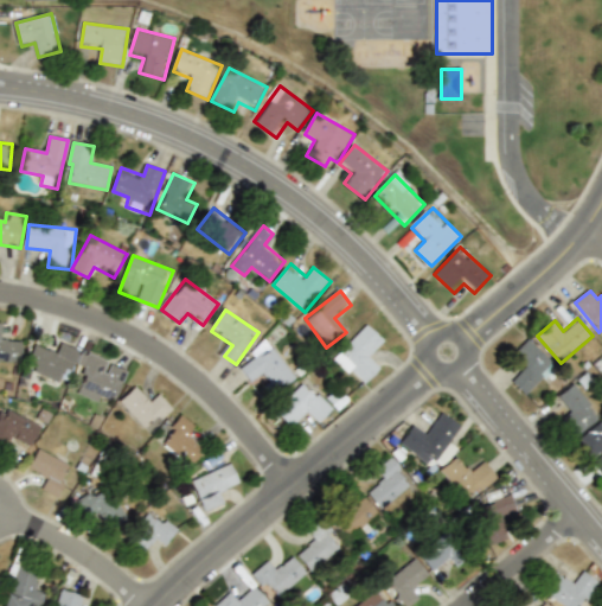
[(0,361),(23,363),(25,338),(4,336),(5,324),(0,323),(0,361)]
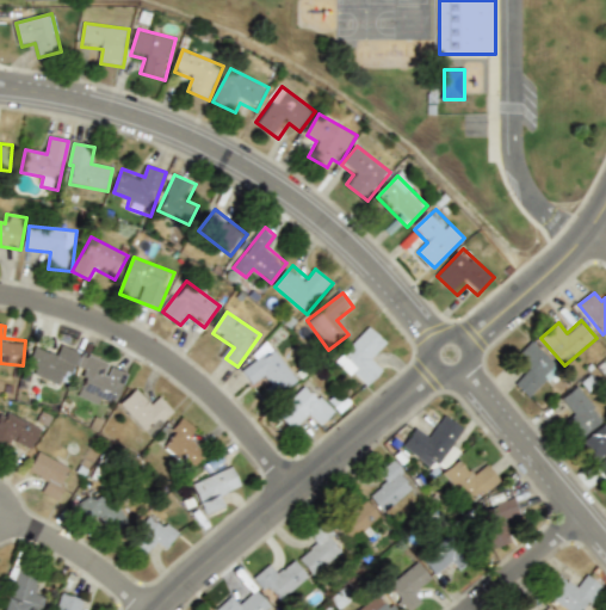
[(390,345),(371,326),(338,363),(366,389),(383,371),(373,363),(390,345)]
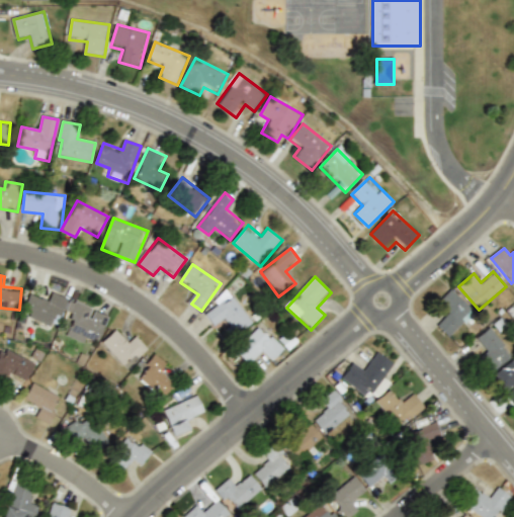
[(450,338),(475,314),(451,290),(441,302),(449,309),(435,323),(450,338)]
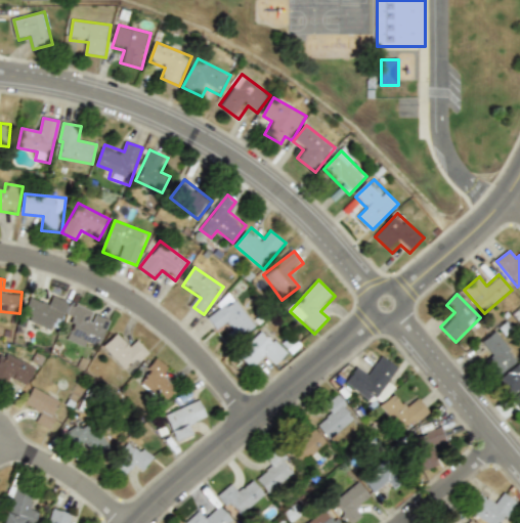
[(240,340),(257,327),(232,295),(206,315),(217,330),(226,322),(240,340)]
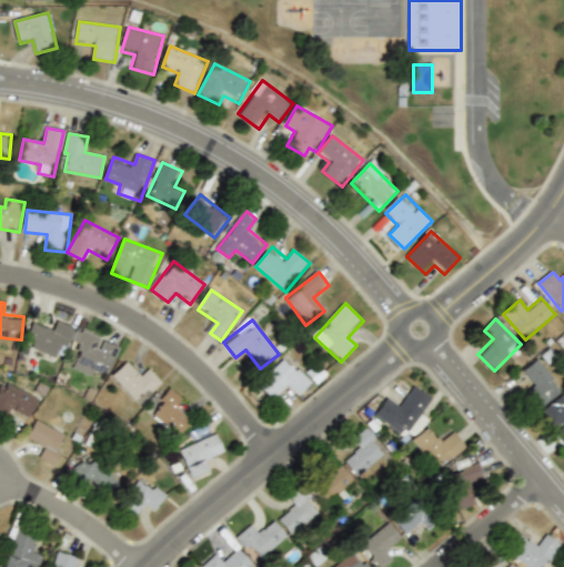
[(74,327),(58,321),(54,330),(33,322),(24,346),(62,361),(74,327)]
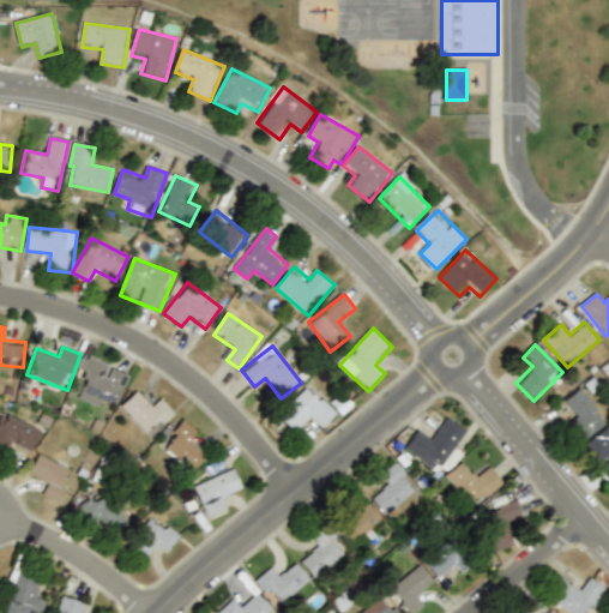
[(85,391),(115,408),(132,378),(89,354),(77,374),(90,382),(85,391)]
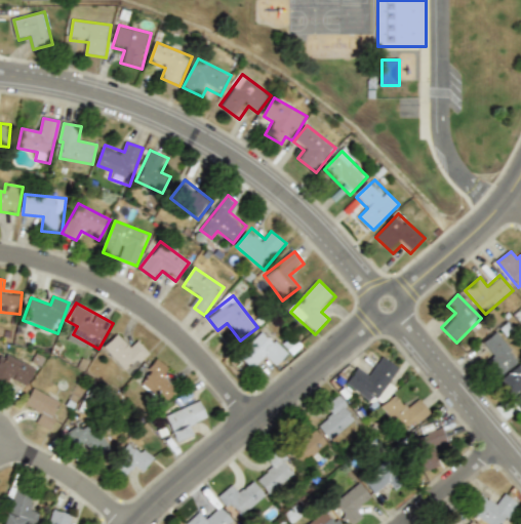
[(275,367),(290,353),(266,329),(239,356),(255,372),(268,360),(275,367)]
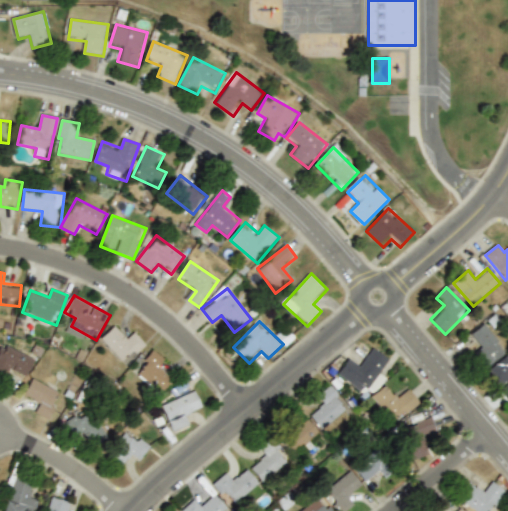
[(470,336),(479,347),(472,352),(486,369),(507,353),(507,351),(485,323),(470,336)]
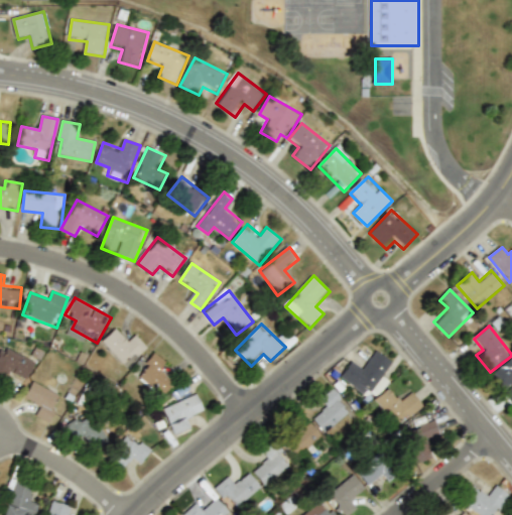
[(128,355),(135,362),(149,348),(134,332),(127,339),(117,329),(103,342),(122,362),(128,355)]
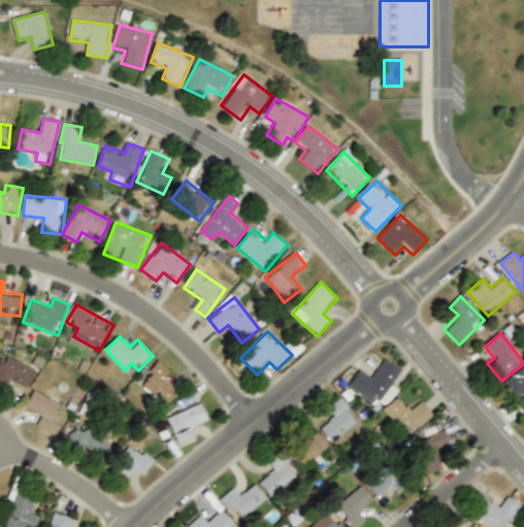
[(0,364),(0,377),(23,392),(35,371),(6,354),(0,364)]
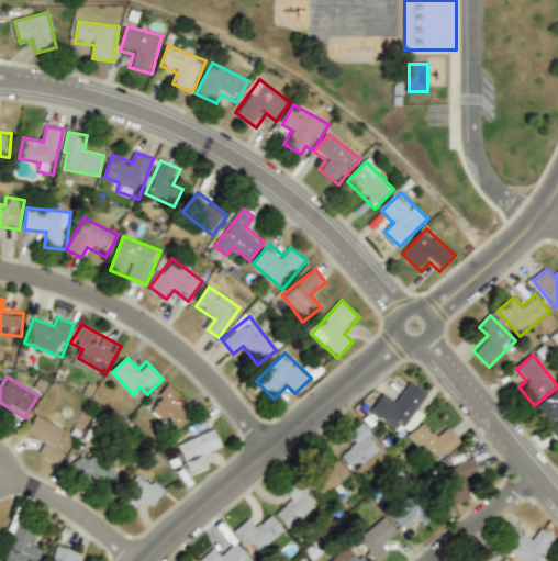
[(384,392),(371,411),(403,434),(430,395),(410,381),(397,400),(384,392)]
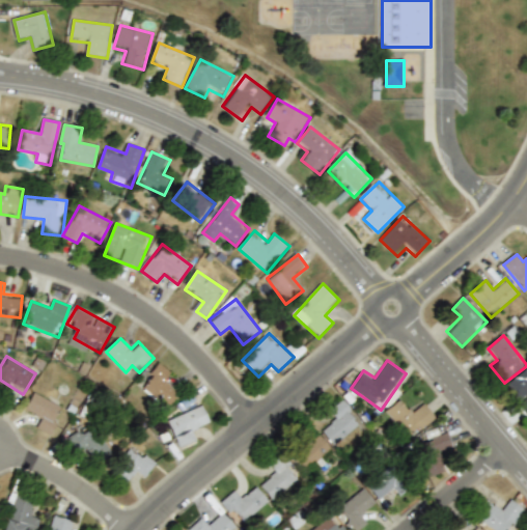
[(174,374),(160,362),(140,386),(169,410),(182,394),(168,383),(174,374)]
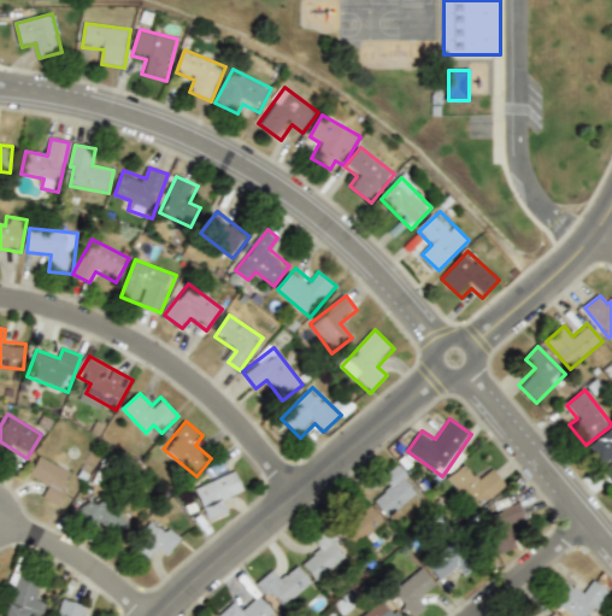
[(611,430),(589,449),(606,469),(611,464),(611,430)]
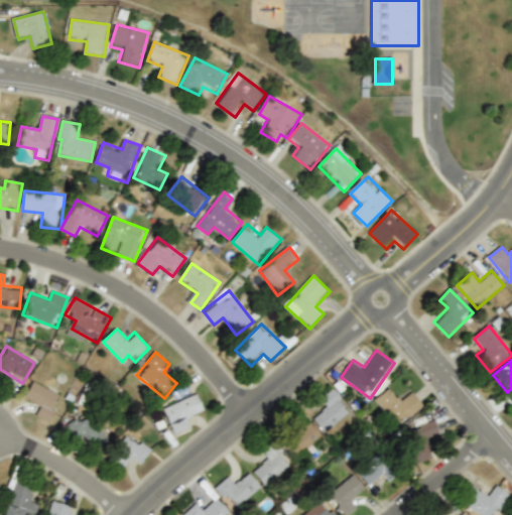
[(49,422),(64,397),(36,383),(27,399),(40,406),(35,415),(49,422)]
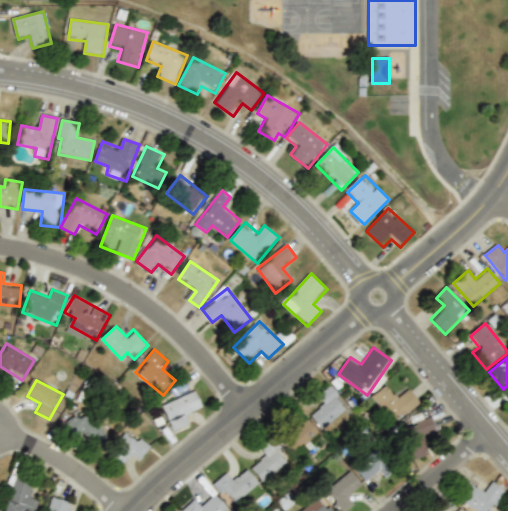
[(350,408),(331,386),(318,396),(325,405),(311,416),(322,430),(350,408)]
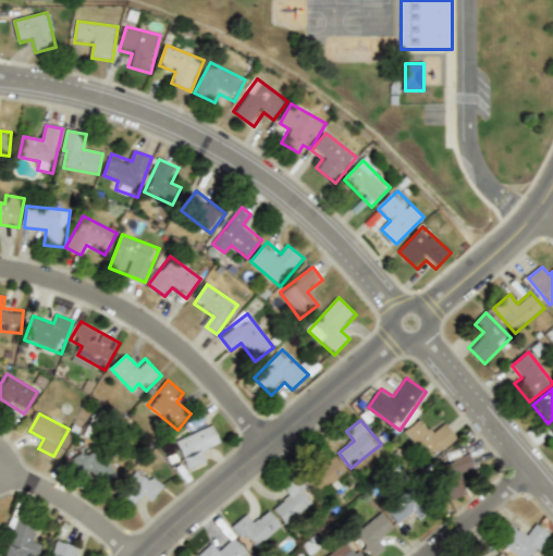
[(447,423),(430,435),(419,421),(404,433),(428,461),(459,441),(447,423)]
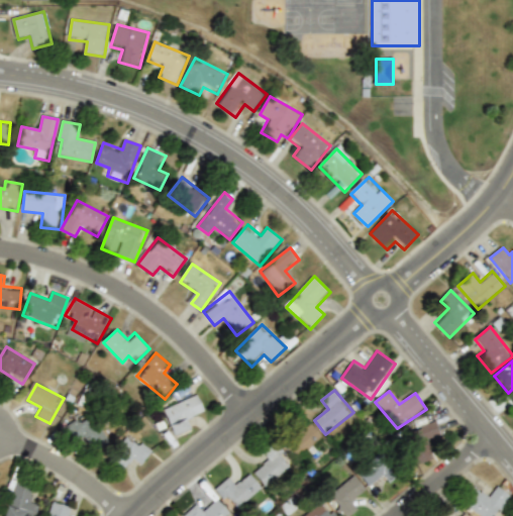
[(164,410),(176,436),(194,427),(189,418),(205,411),(197,395),(164,410)]
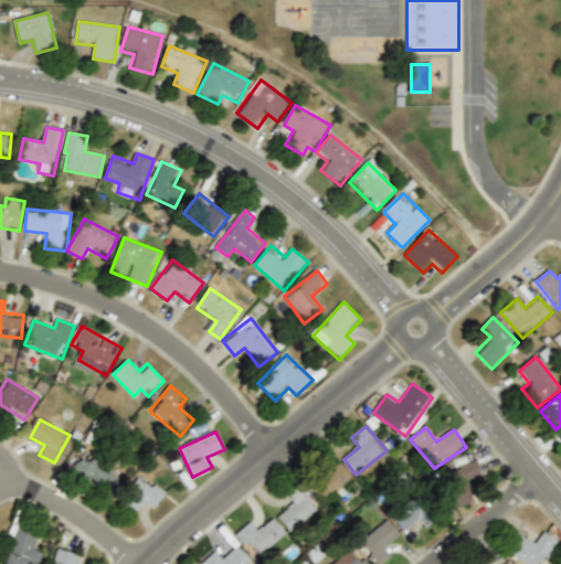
[(86,485),(95,476),(108,489),(118,479),(92,451),(73,470),(86,485)]
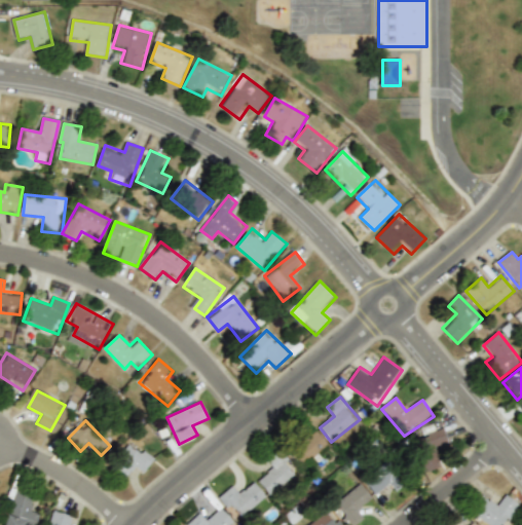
[(304,465),(329,445),(317,429),(292,450),(304,465)]
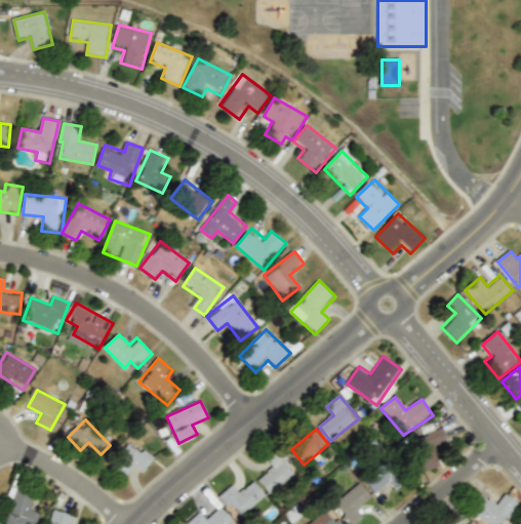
[(447,441),(443,430),(412,439),(423,472),(444,465),(437,444),(447,441)]
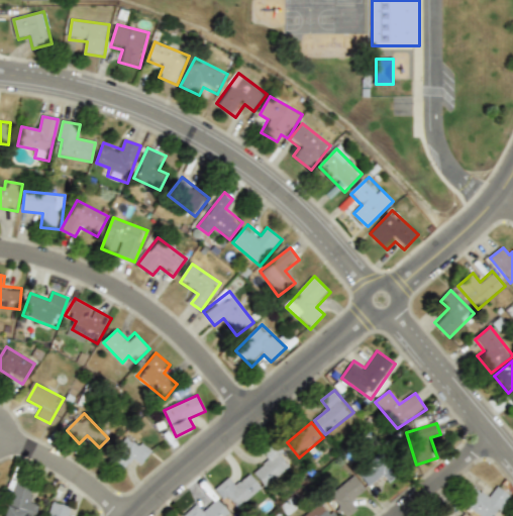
[(152,452),(132,433),(110,457),(123,471),(132,461),(139,467),(152,452)]
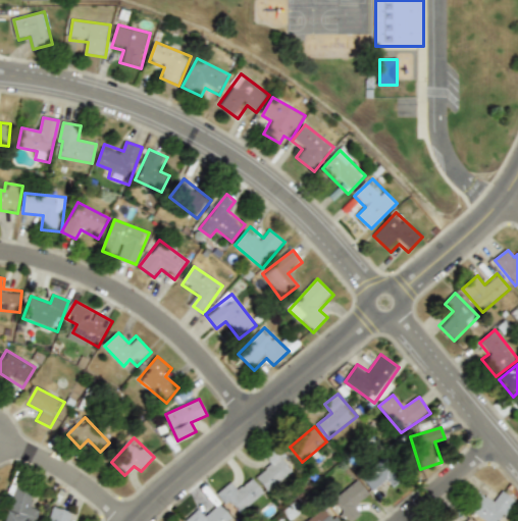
[(296,467),(280,451),(254,474),(269,491),(296,467)]
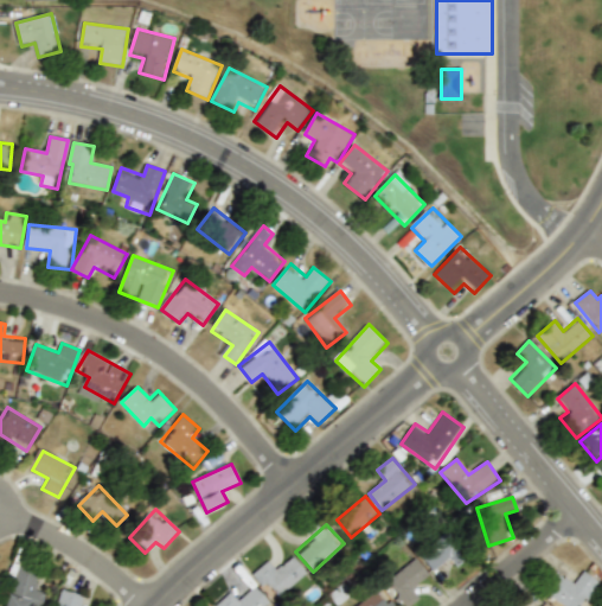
[(435,572),(460,552),(446,535),(421,554),(435,572)]
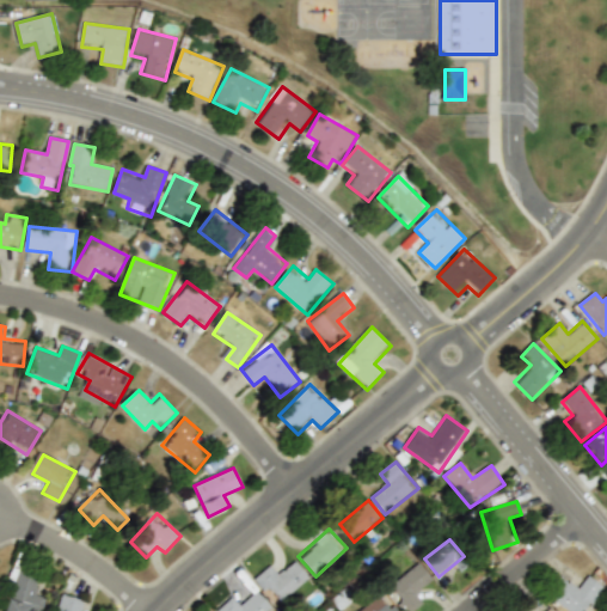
[(311,579),(296,561),(279,575),(273,567),(256,580),(277,606),(311,579)]
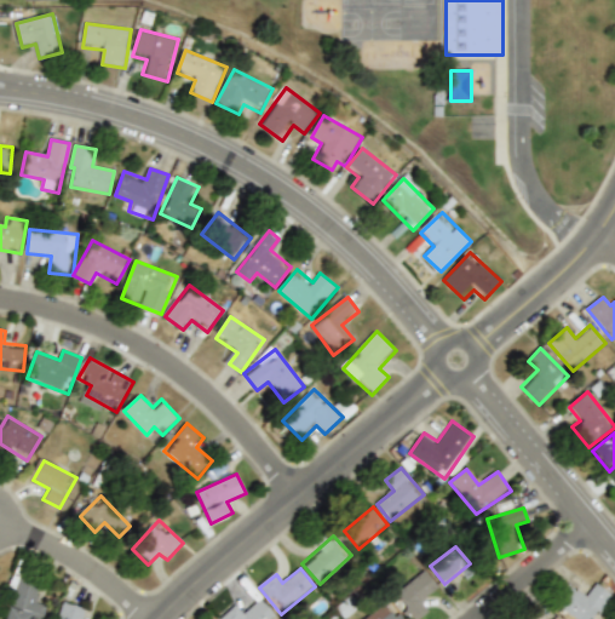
[(442,589),(426,571),(397,595),(412,613),(442,589)]
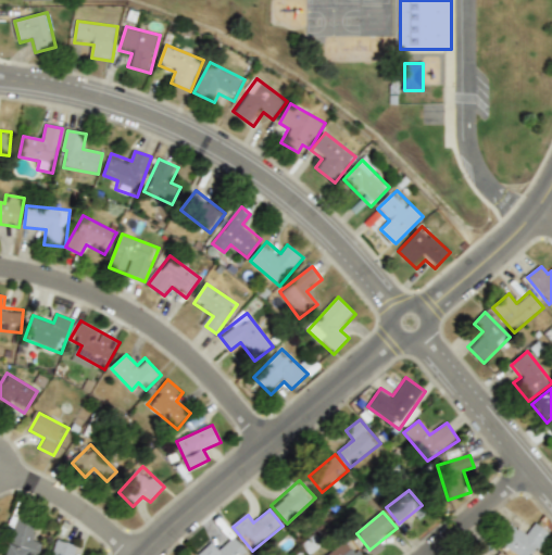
[(32,554),(40,521),(11,514),(7,533),(11,534),(5,554),(32,554)]
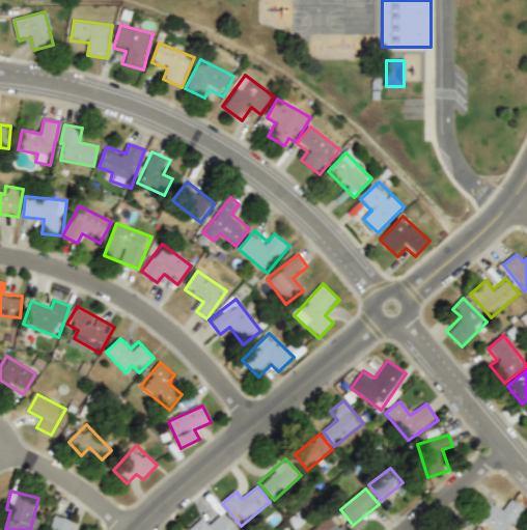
[(511,500),(505,507),(491,497),(476,518),(494,529),(514,529),(526,513),(526,509),(511,500)]
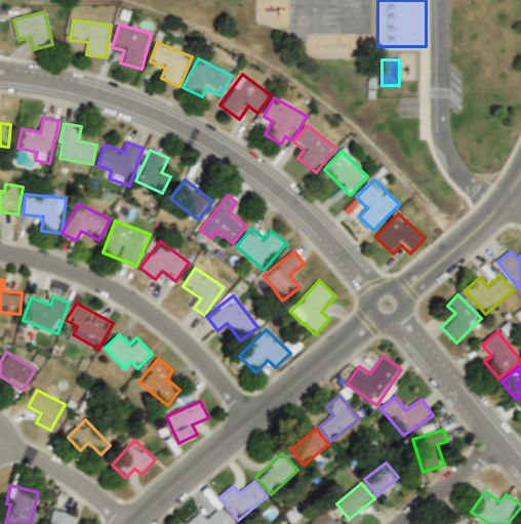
[(233,523),(235,522),(223,508),(208,519),(202,512),(188,523),(233,523)]
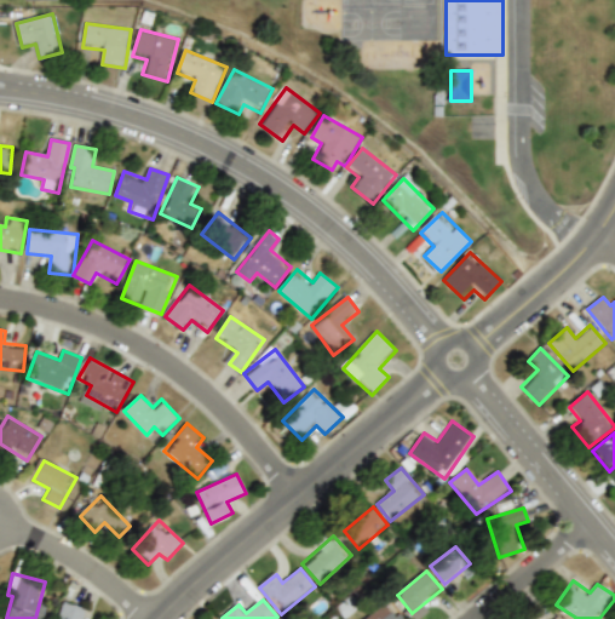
[(64,602),(58,618),(84,618),(87,608),(64,602)]
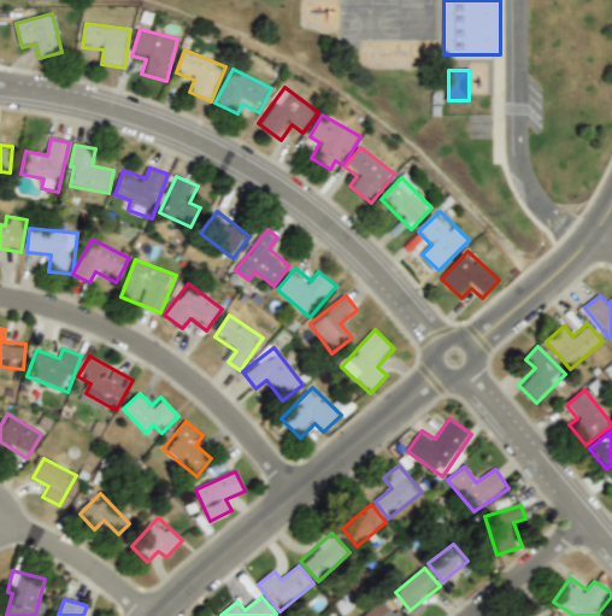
[(396,615),(383,599),(363,615),(396,615)]
